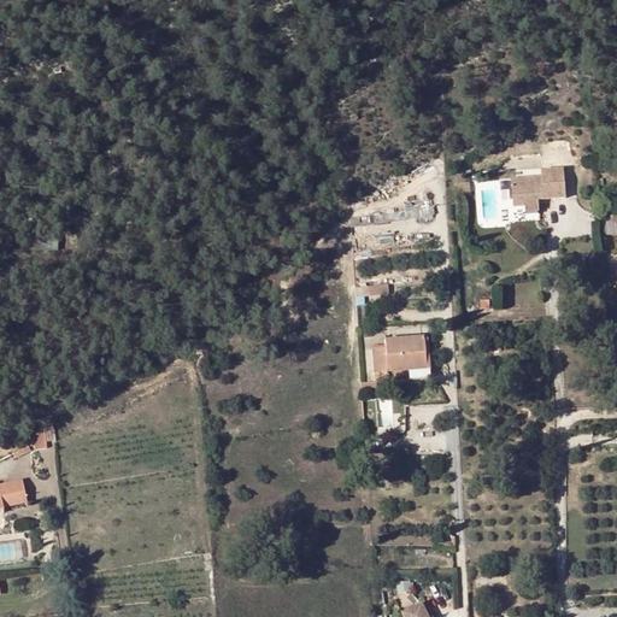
[(538,177),(507,180),(511,207),(522,206),(535,205),(535,197),(563,194),(559,165),(538,168),(538,177)]
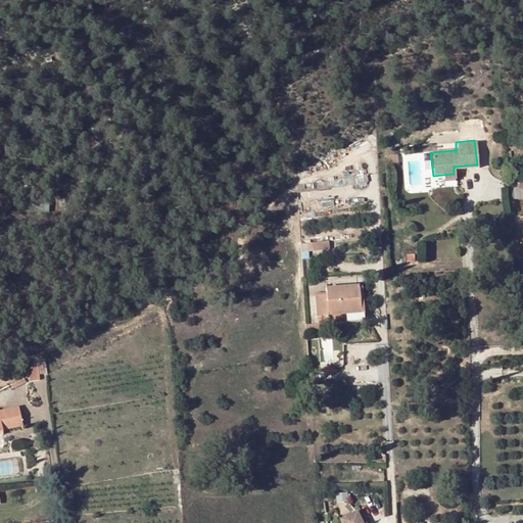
[(302,252),(332,250),(331,241),(302,243),(302,252)]
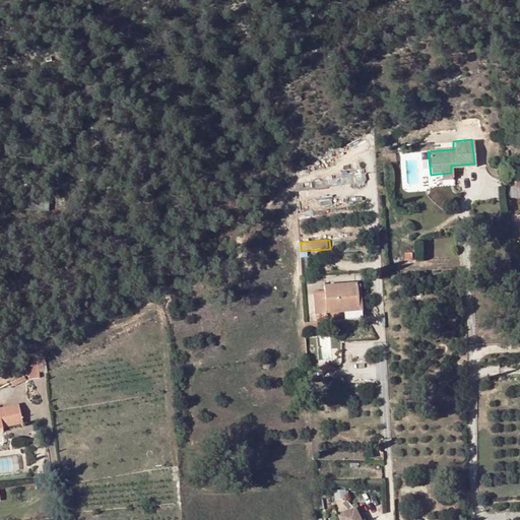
[(324,295),(314,295),(316,322),(359,320),(356,284),(324,287),(324,295)]
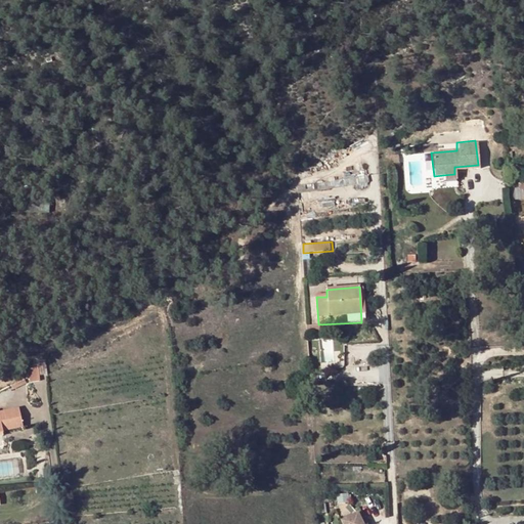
[(46,374),(44,359),(36,360),(38,375),(46,374)]
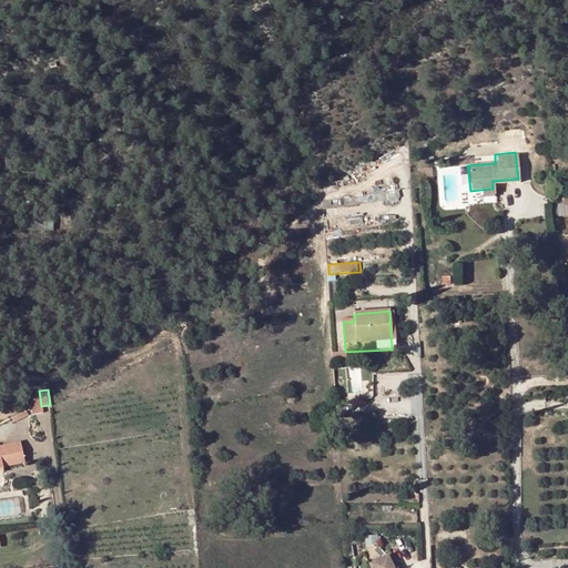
[(0,445),(0,467),(1,467),(23,464),(19,443),(0,445)]
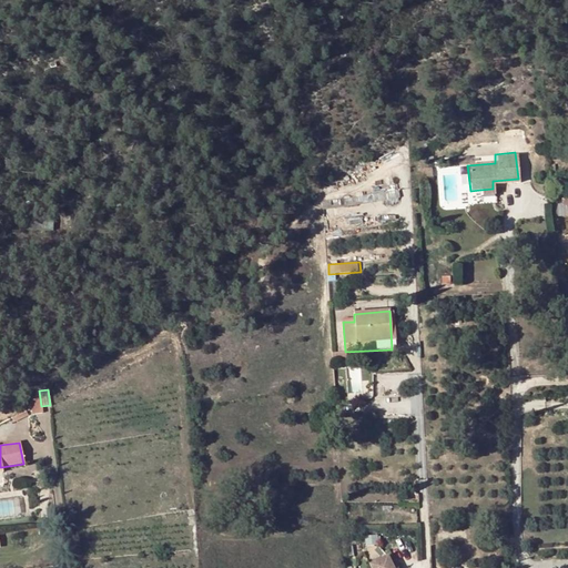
[(392,567),(386,557),(371,566),(371,567),(392,567)]
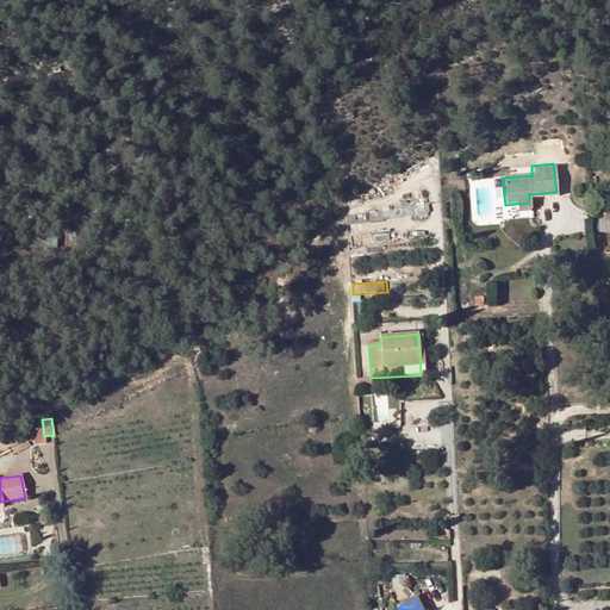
All buildings are outlined.
